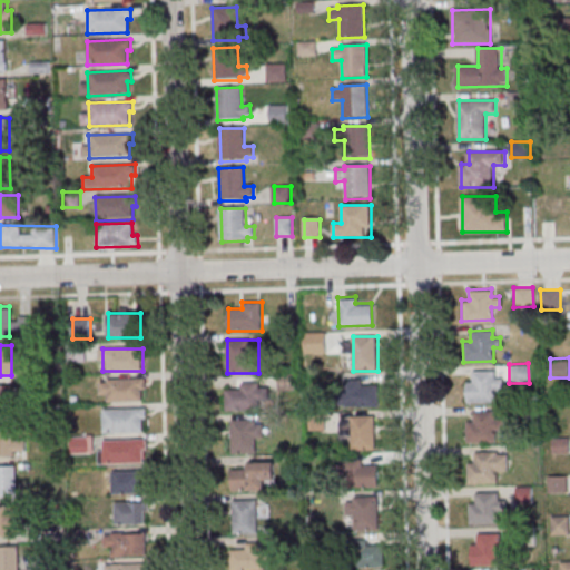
[(471,370),(471,380),(464,381),(464,401),(494,401),(494,387),(502,387),(502,377),(494,377),(494,370),(471,370)]
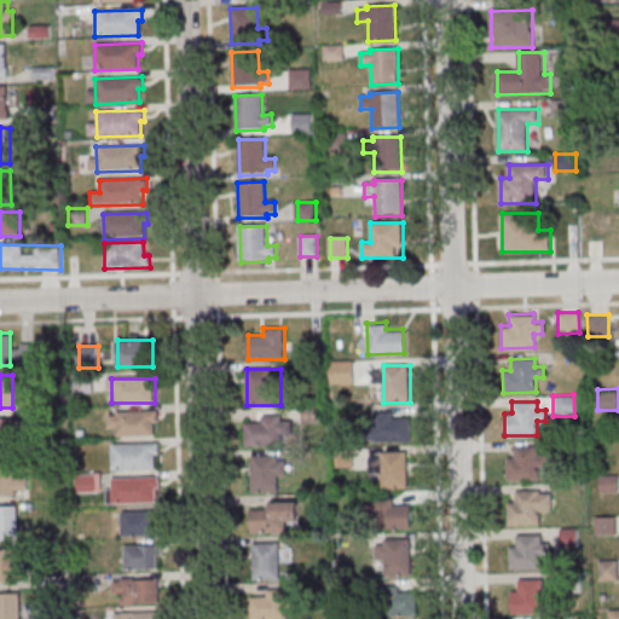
[(370,411),(391,410),(391,416),(408,416),(409,440),(371,441),(370,411)]
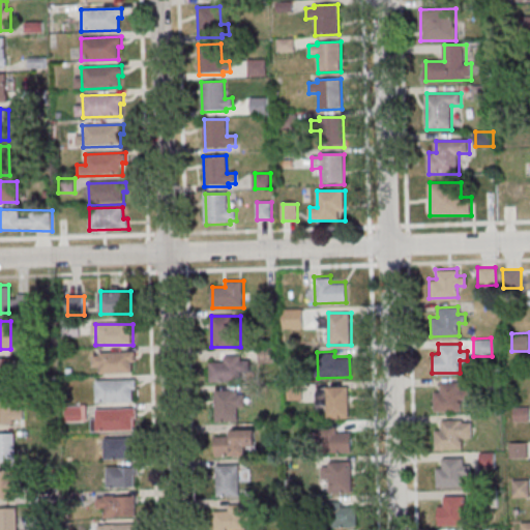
[(136,352),(94,352),(94,373),(136,373),(136,352)]
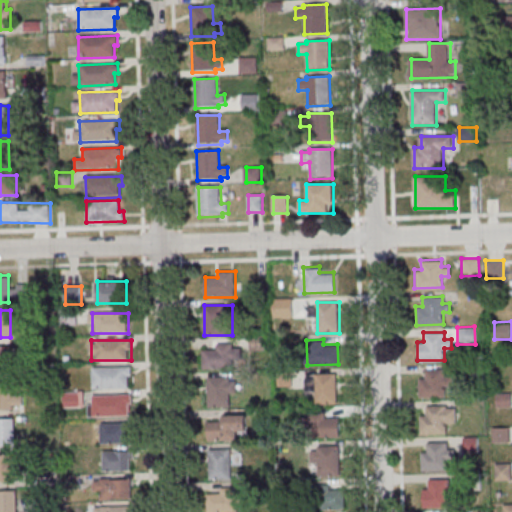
[(0,346),(9,346),(10,373),(0,373),(0,346)]
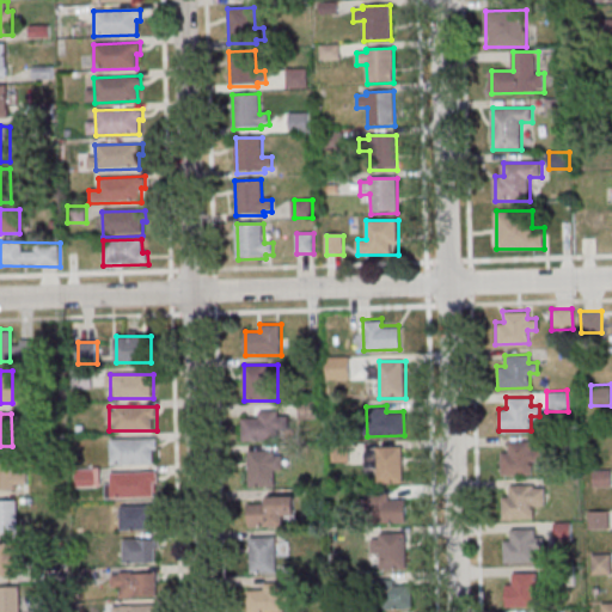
[(244,440),(291,440),(291,416),(244,416),(244,440)]
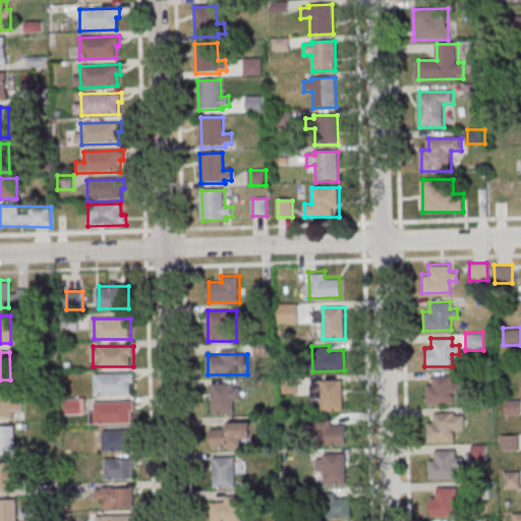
[(92,372),(132,371),(132,381),(129,381),(129,393),(93,394),(92,372)]
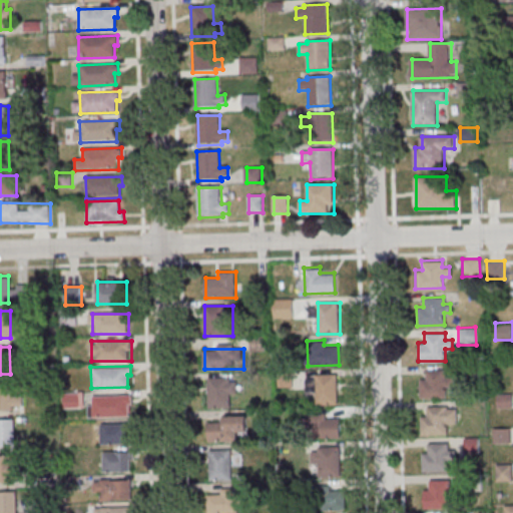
[(425,370),(425,380),(418,380),(419,399),(446,398),(446,386),(453,386),(452,377),(446,377),(445,370),(425,370)]
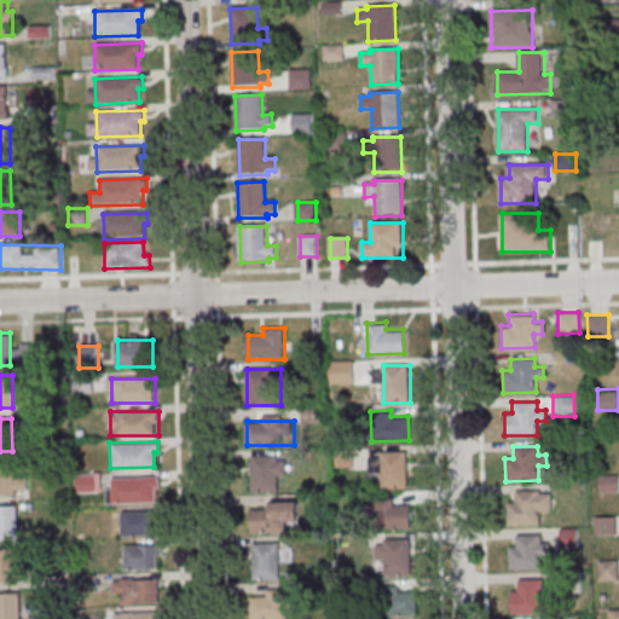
[(371,453),(371,473),(383,473),(383,489),(409,489),(409,453),(371,453)]
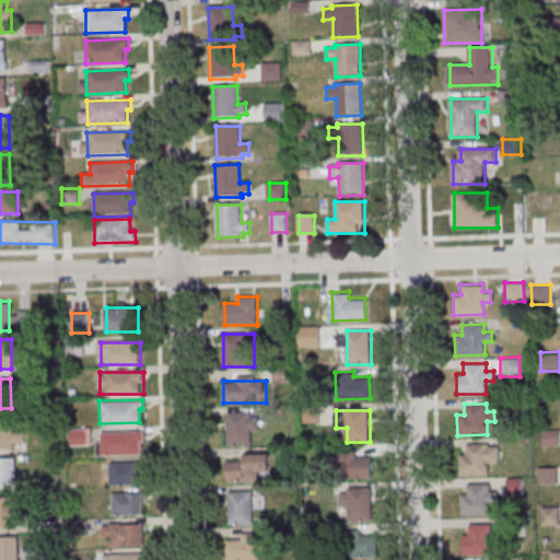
[(259,430),(259,413),(229,413),(229,447),(253,447),(253,430),(259,430)]
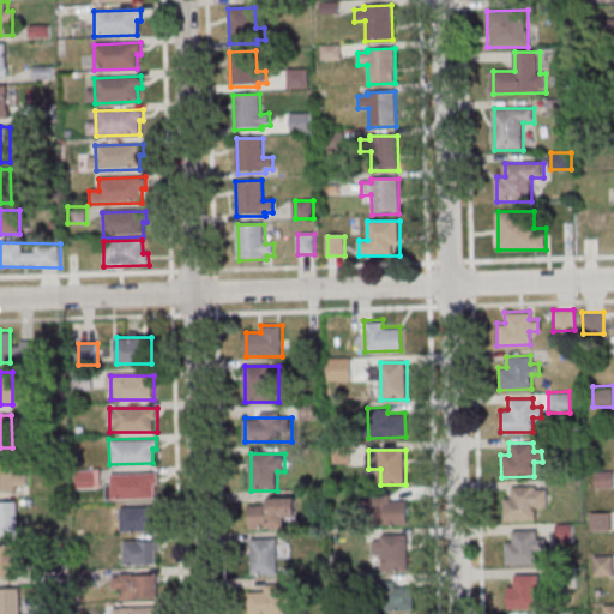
[(0,458),(13,458),(14,491),(0,491),(0,458)]
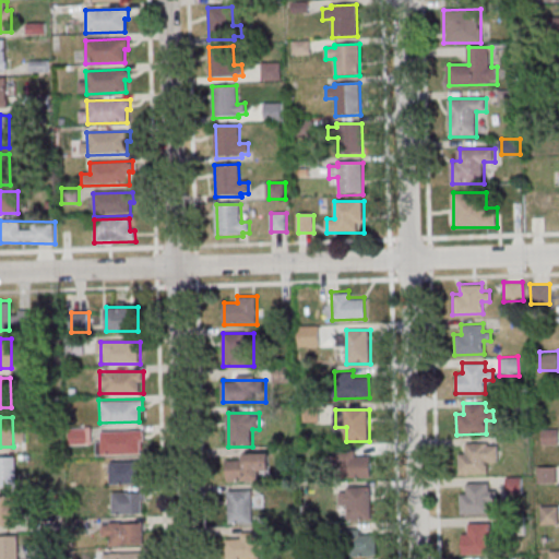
[(98,430),(142,428),(142,439),(138,439),(139,452),(99,453),(98,430)]
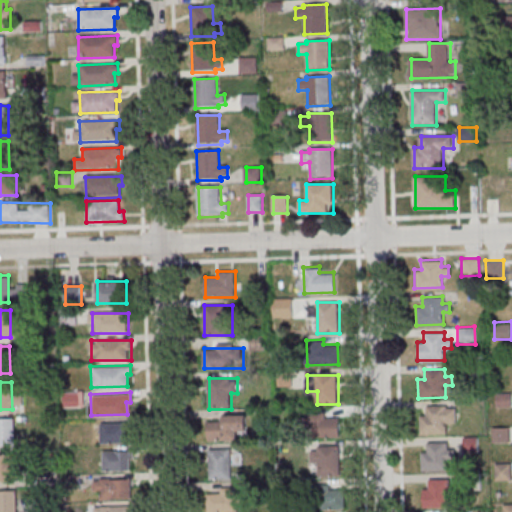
[(64,393),(64,407),(81,407),(80,393),(64,393)]
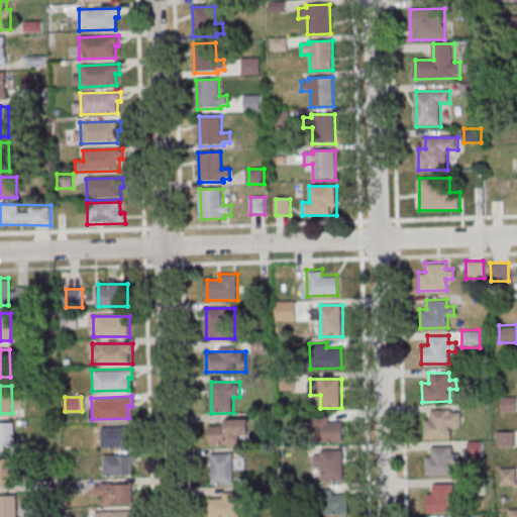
[(429,410),(429,419),(422,419),(423,438),(450,437),(450,425),(457,425),(456,416),(450,416),(450,409),(429,410)]
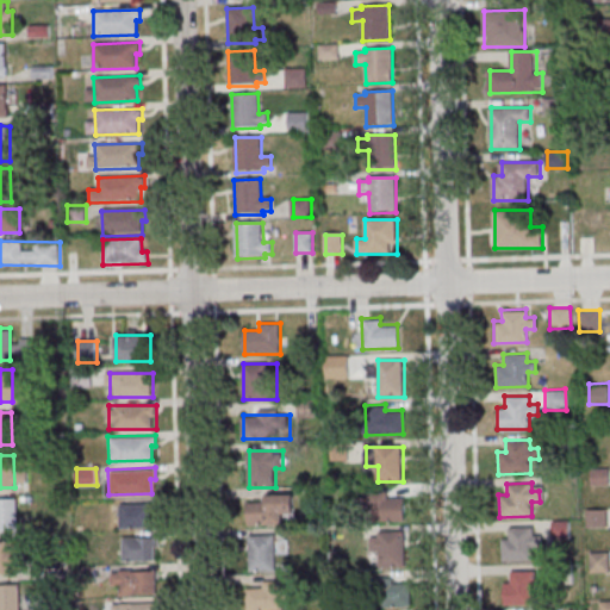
[(406,521),(406,496),(374,496),(374,521),(406,521)]
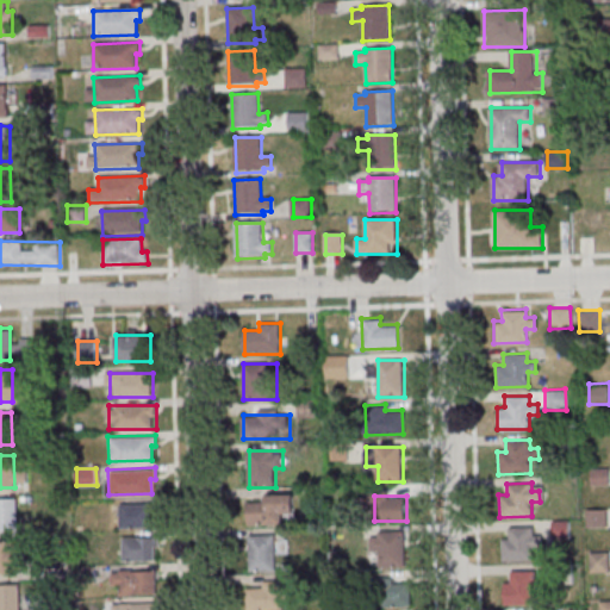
[(0,497),(14,497),(16,530),(0,530),(0,497)]
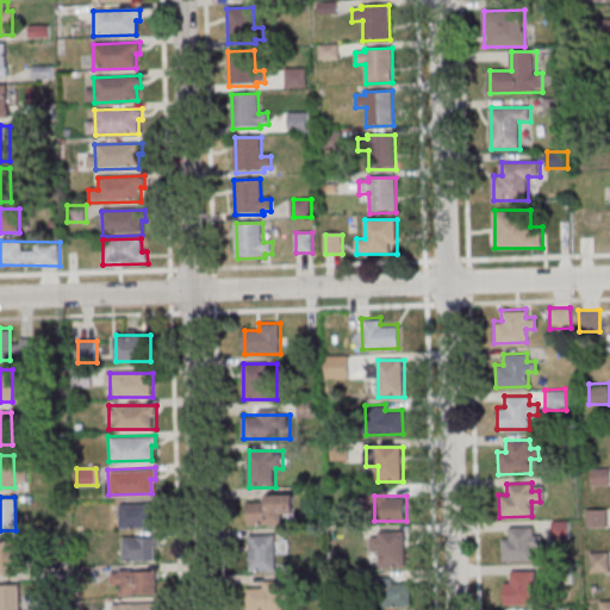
[(248,527),(286,527),(286,515),(296,515),(296,498),(248,498),(248,527)]
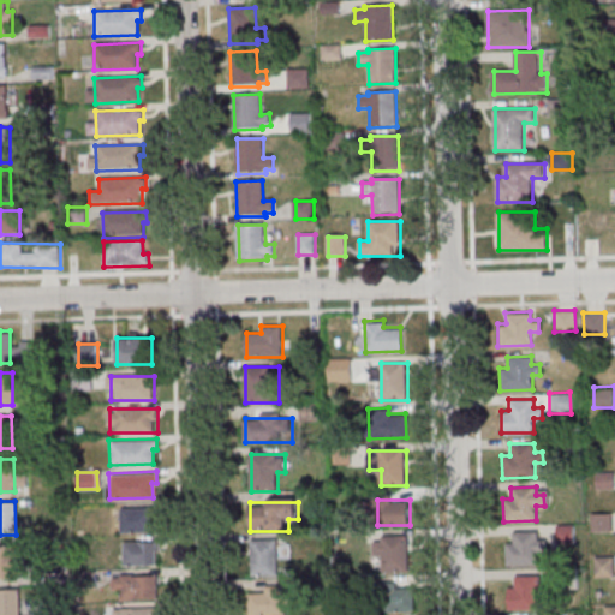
[(123,532),(157,532),(157,508),(123,508),(123,532)]
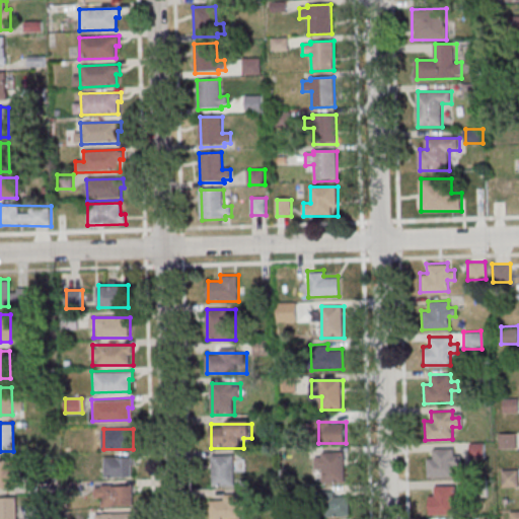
[(498,432),(515,432),(515,449),(498,450),(498,432)]
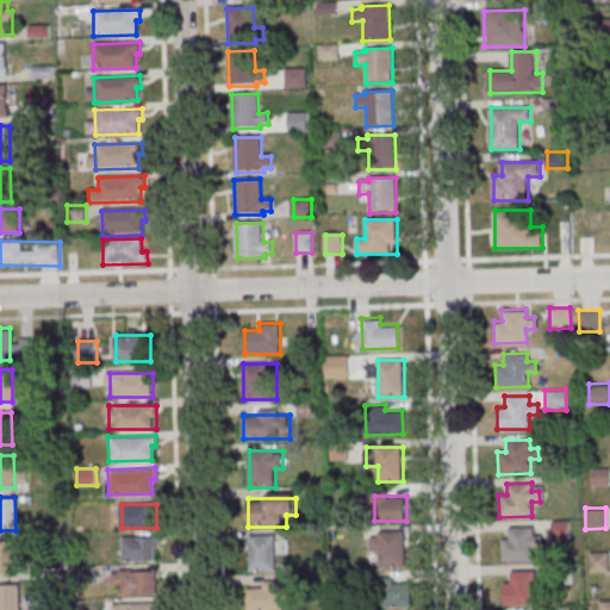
[(553,522),(554,540),(571,540),(570,521),(553,522)]
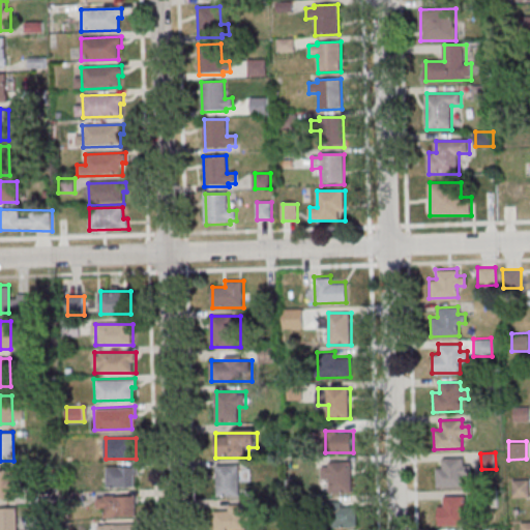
[(441,458),(441,467),(434,467),(435,487),(463,486),(463,474),(470,474),(469,464),(463,465),(462,457),(441,458)]
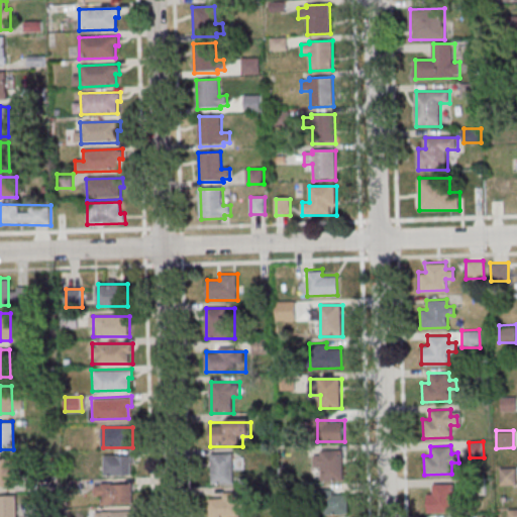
[(344,450),(315,450),(315,470),(322,470),(322,482),(344,482),(344,450)]
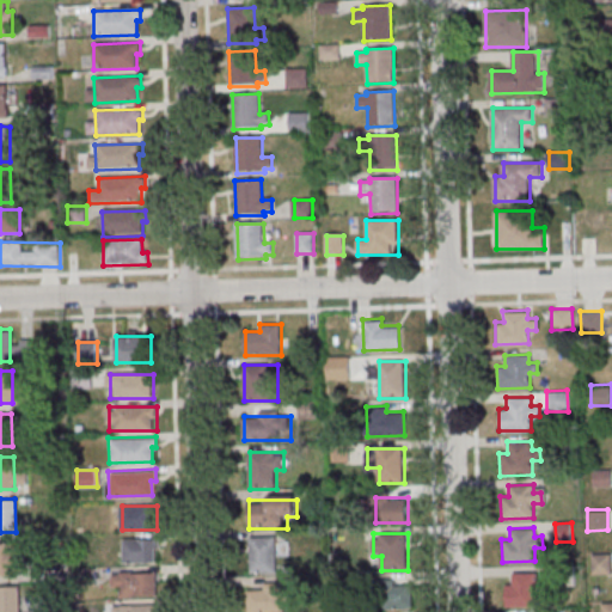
[(251,539),(251,575),(277,575),(277,539),(251,539)]
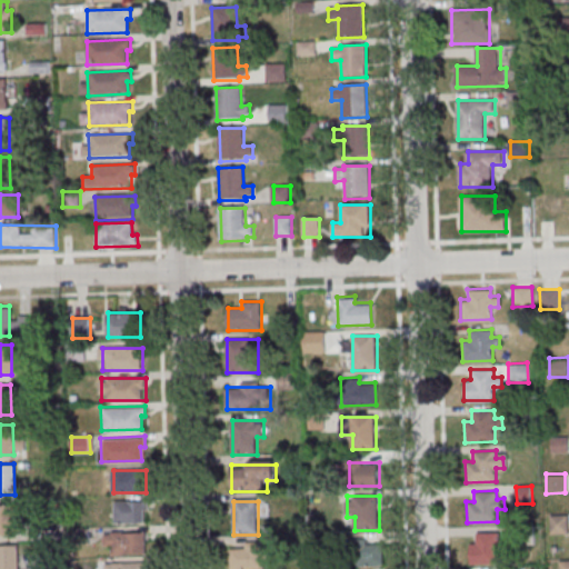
[(148,523),(148,502),(115,502),(115,523),(148,523)]
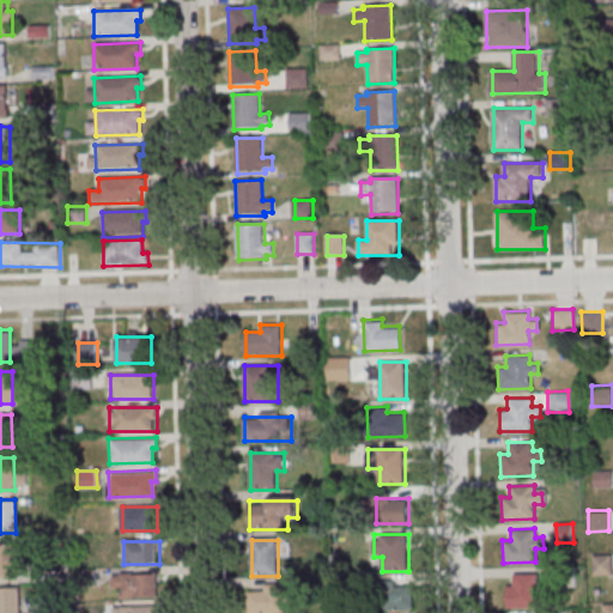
[(0,542),(16,542),(17,576),(0,576),(0,542)]
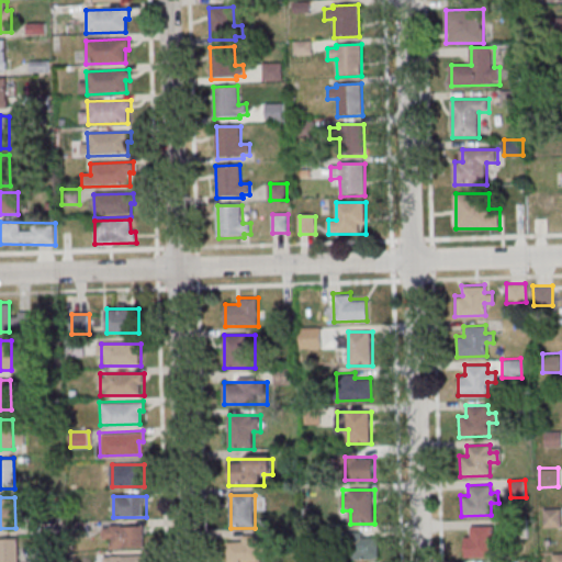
[(540,508),(560,508),(560,527),(541,528),(540,508)]
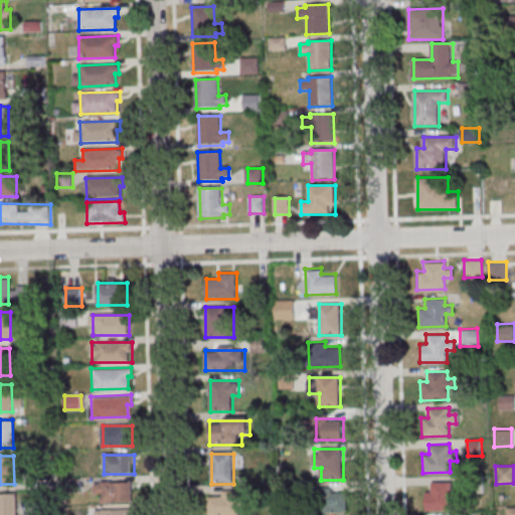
[(464,476),(481,475),(482,493),(464,493),(464,476)]
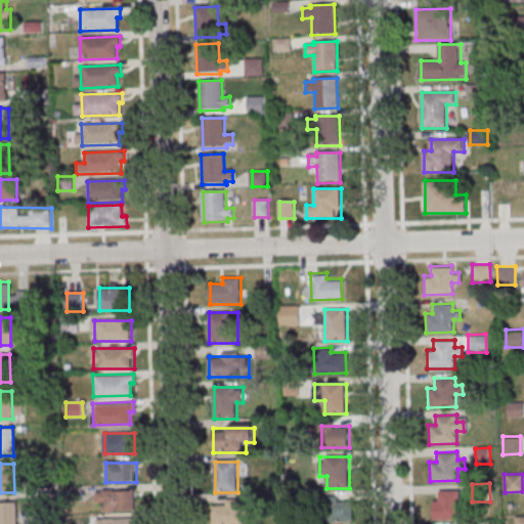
[(437,490),(437,499),(430,499),(431,519),(459,518),(459,507),(466,506),(465,496),(459,496),(457,489),(437,490)]
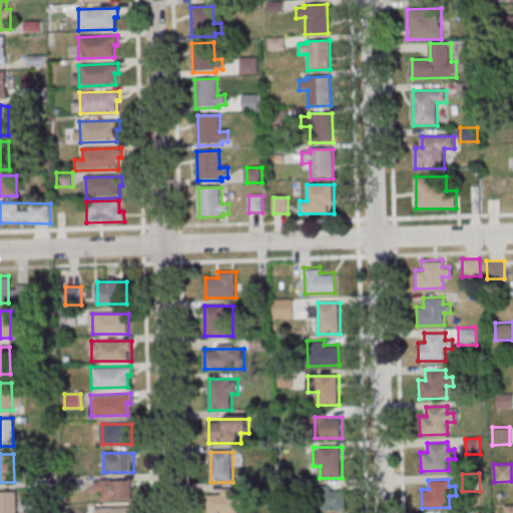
[(95,481),(95,501),(132,501),(132,481),(95,481)]
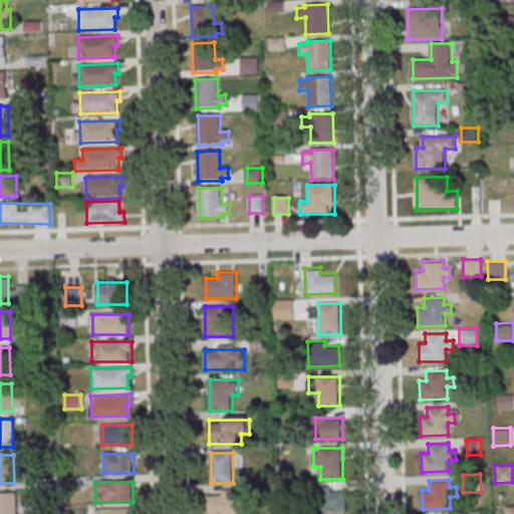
[(302,486),(329,485),(329,491),(342,490),(343,510),(313,511),(313,502),(302,502),(302,486)]
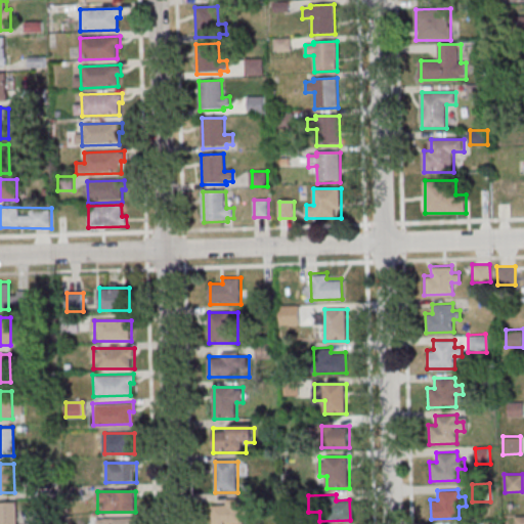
[(0,523),(0,501),(15,501),(15,523),(0,523)]
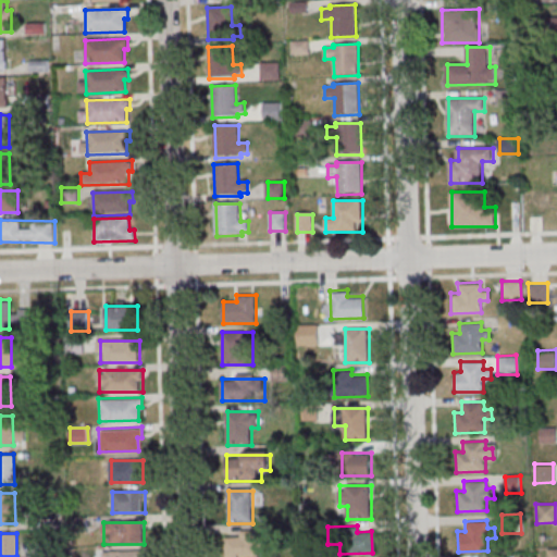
[(259,556),(259,535),(225,535),(225,556),(259,556)]
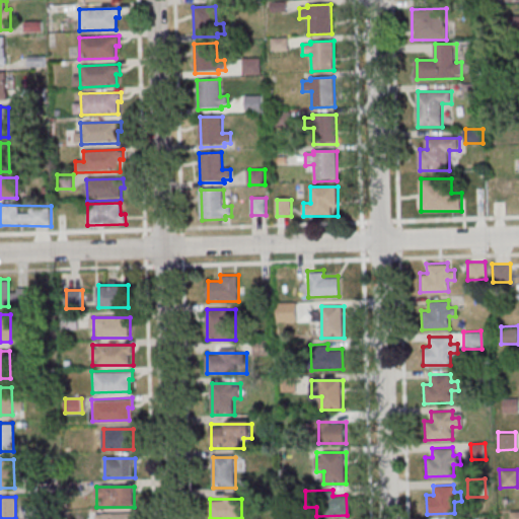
[(509,518),(509,508),(518,508),(518,518),(509,518)]
